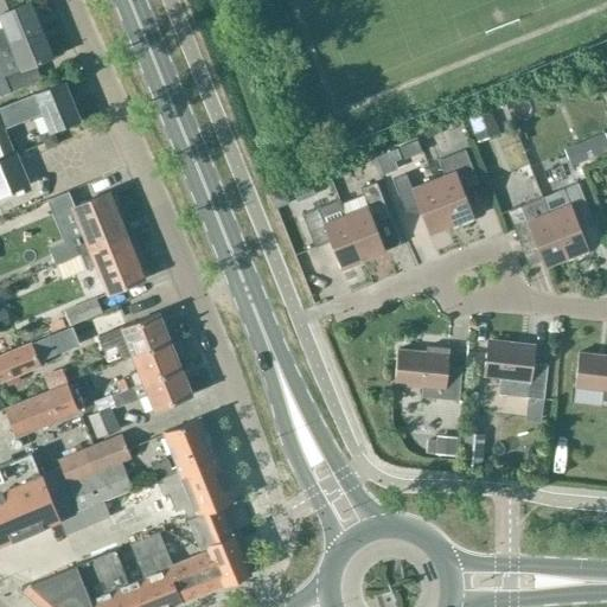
[(0,46),(43,29),(31,1),(20,6),(17,0),(0,0),(0,14),(5,27),(0,29),(0,46)]
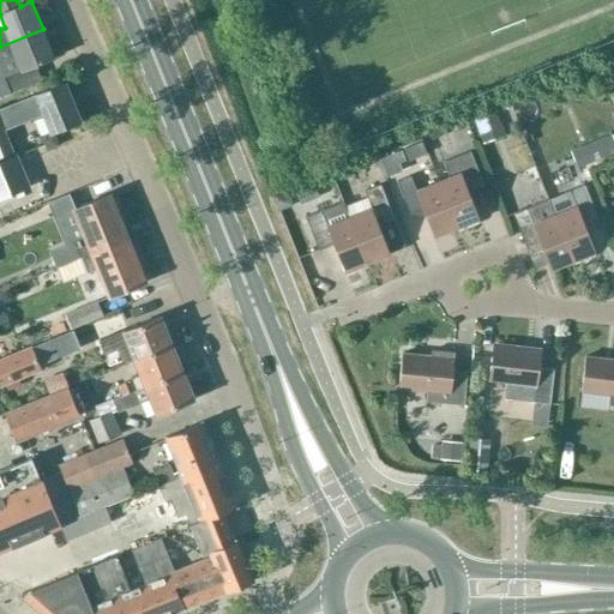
[(43,29),(0,47),(0,92),(1,96),(11,92),(42,79),(36,65),(54,56),(43,29)]
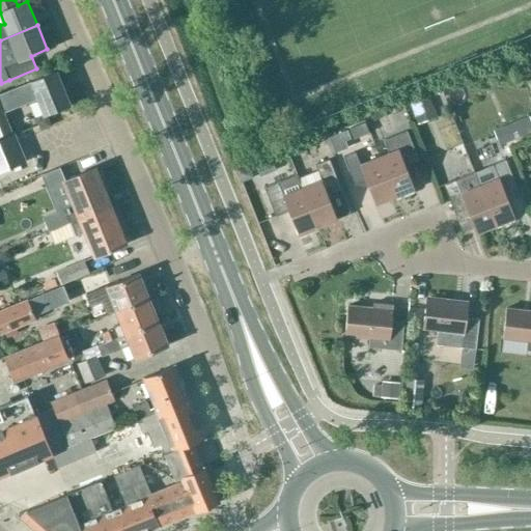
[(0,170),(24,161),(12,133),(10,133),(1,112),(37,98),(46,116),(47,115),(70,106),(56,73),(31,83),(0,95),(0,170)]
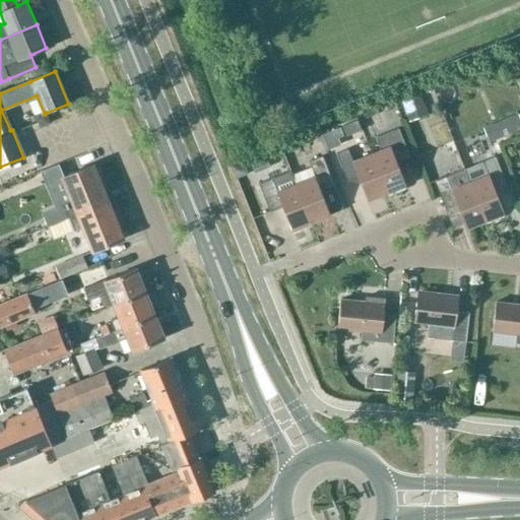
[(419,93),(402,101),(407,116),(426,109),(419,93)]
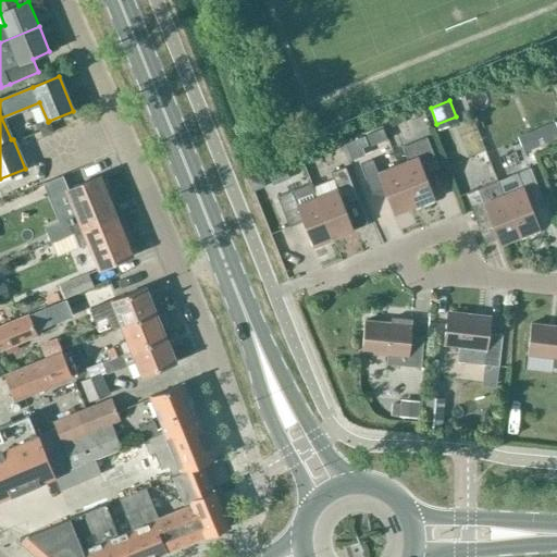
[(518,137),(523,152),(556,138),(556,126),(555,122),(518,137)]
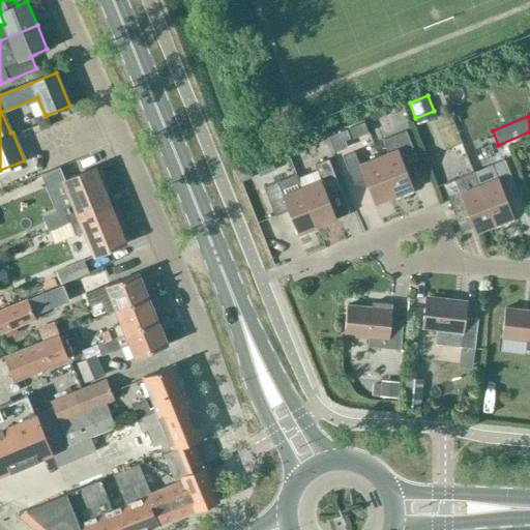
[(346,131),(328,139),(333,153),(346,149),(344,141),(349,139),(346,131)]
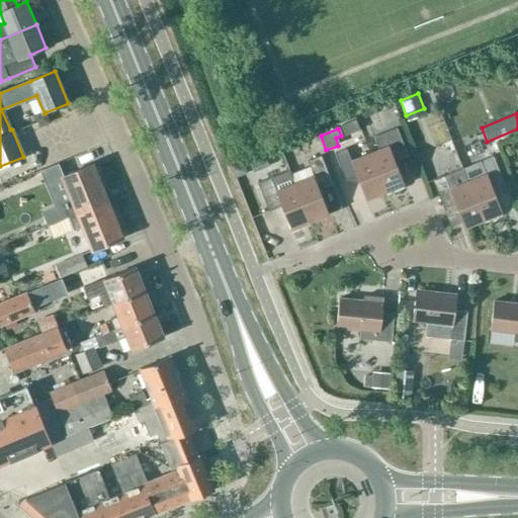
[(370,154),(385,192),(405,185),(396,162),(409,157),(398,128),(374,138),(379,150),(370,154)]
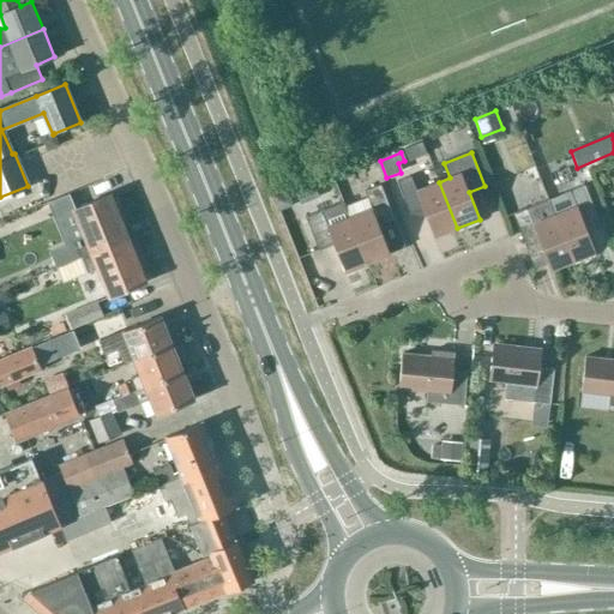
[(457,228),(439,182),(416,191),(411,176),(397,182),(410,215),(423,210),(434,238),(457,228)]
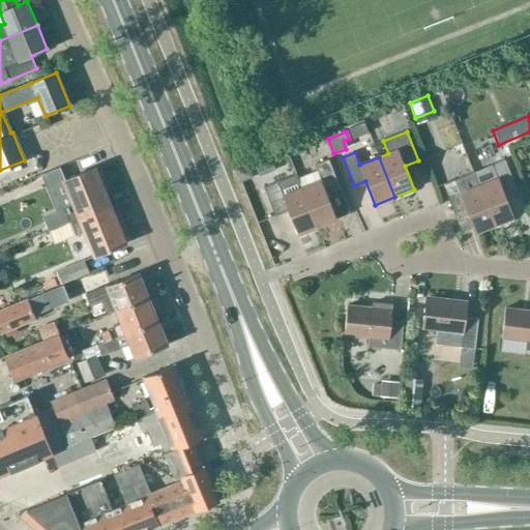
[(320,179),(301,186),(317,228),(336,219),(327,196),(341,190),(328,160),(315,166),(317,171),(320,179)]
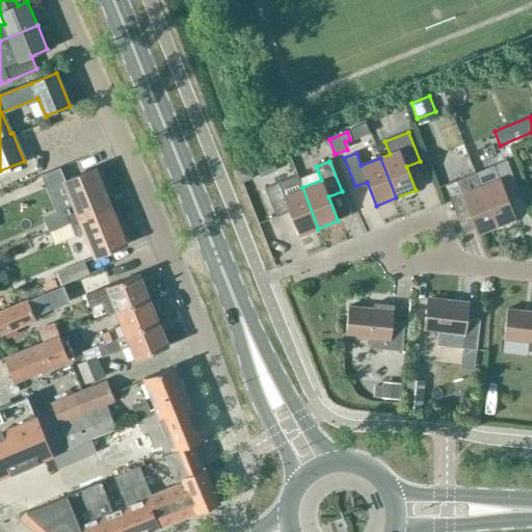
[(481,187),(497,227),(516,219),(506,195),(519,190),(507,161),(484,169),(489,183),(481,187)]
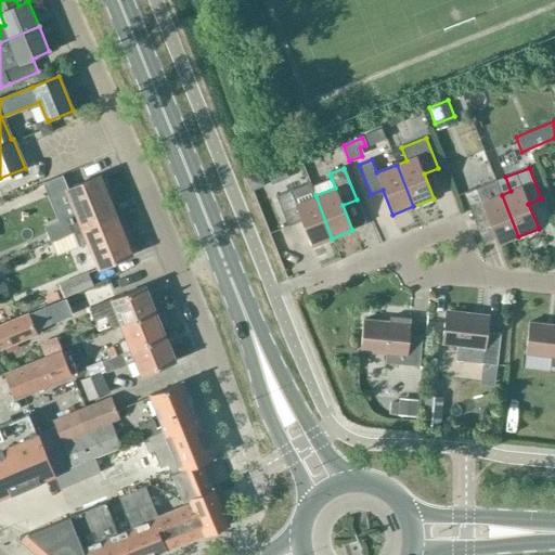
[(262,181),(259,175),(248,179),(253,190),(260,188),(262,181)]
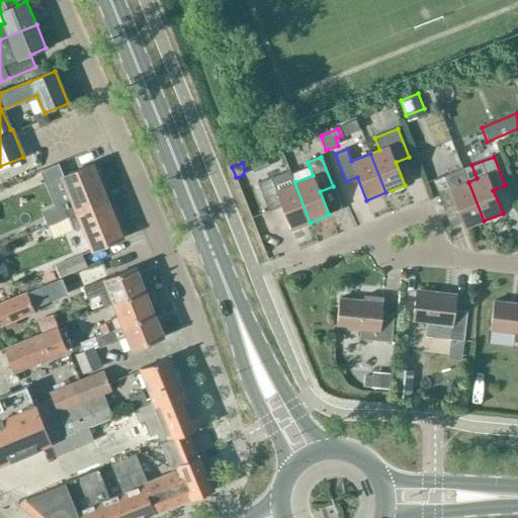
[(64,205),(69,219),(108,202),(94,166),(63,178),(72,202),(64,205)]
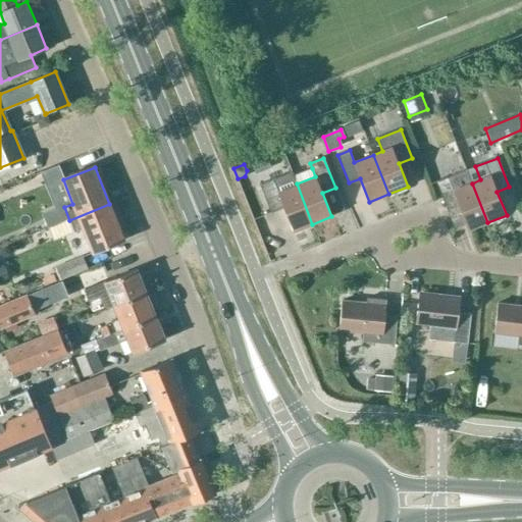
[(468,230),(487,222),(472,184),(466,170),(436,183),(448,211),(459,206),(468,230)]
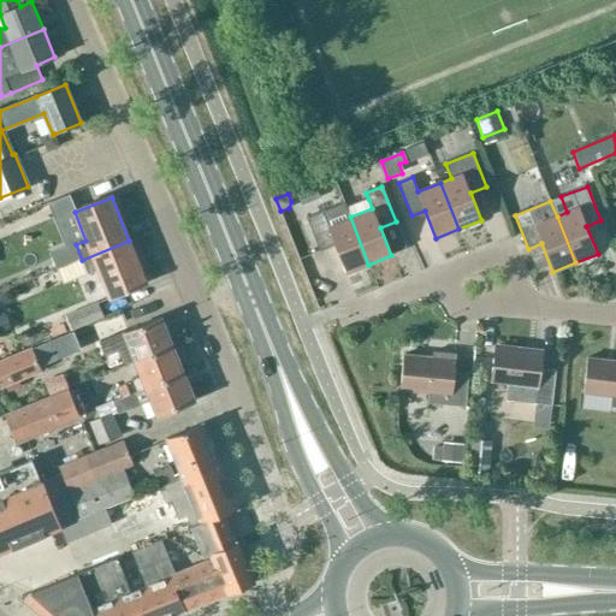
[(368,265),(347,207),(344,202),(335,207),(307,219),(320,252),(336,246),(347,273),(368,265)]
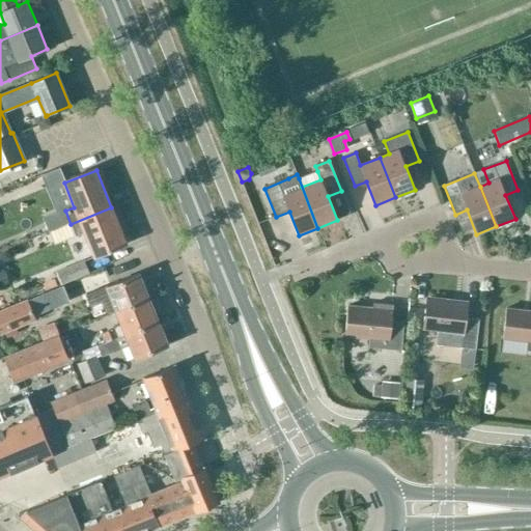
[(111,207),(71,224),(76,236),(84,233),(94,257),(127,245),(111,207)]
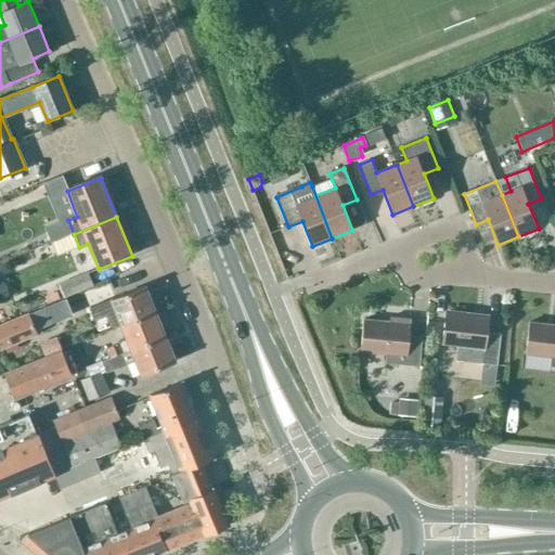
[(59,286),(64,299),(92,287),(87,274),(59,286)]
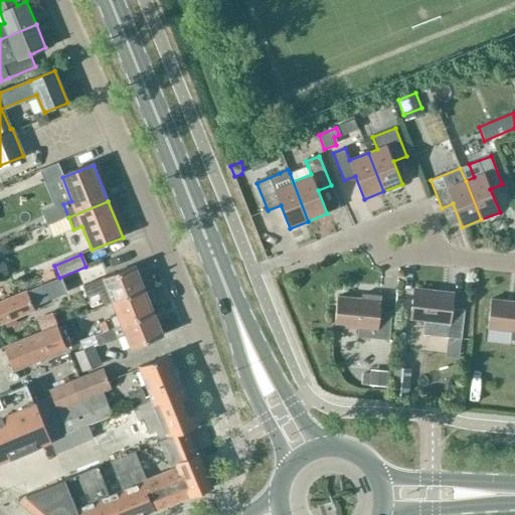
[(134,266),(83,286),(88,298),(101,294),(106,306),(114,302),(144,290),(134,266)]
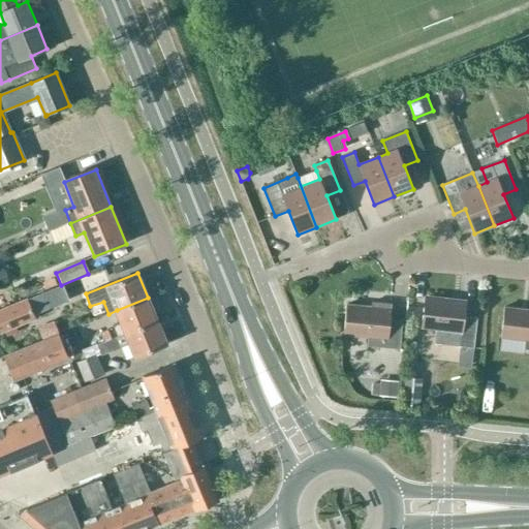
[(123,324),(114,328),(117,336),(126,332),(127,334),(157,321),(148,298),(117,310),(123,324)]
